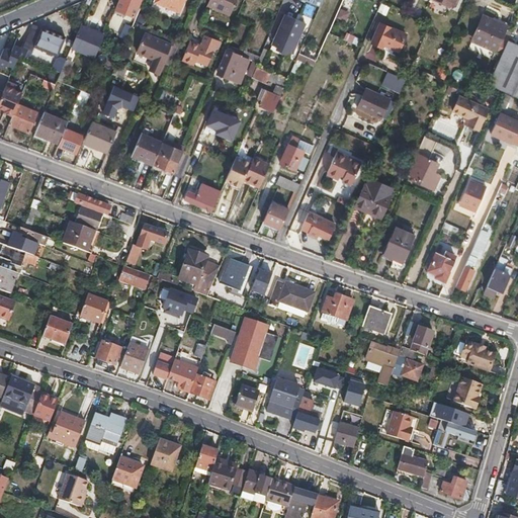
[(120,0),(116,10),(134,18),(141,0),(120,0)]
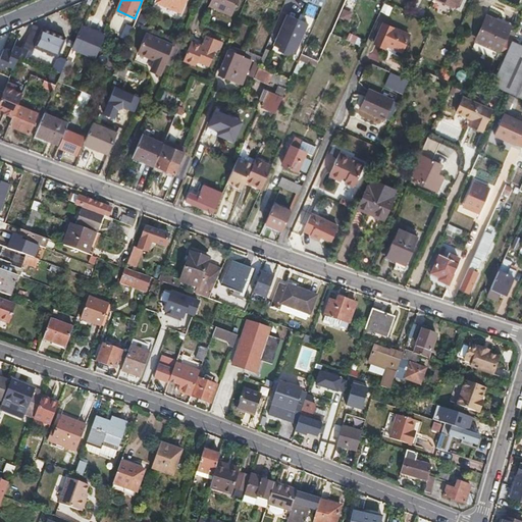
[(158,0),(158,2),(179,12),(185,0),(158,0)]
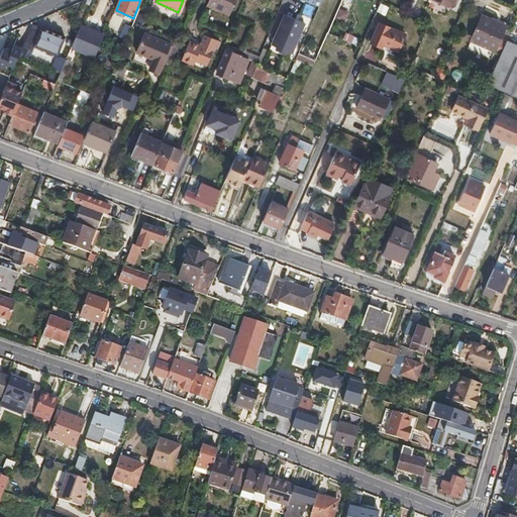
[(209,0),(207,5),(230,14),(235,0),(209,0)]
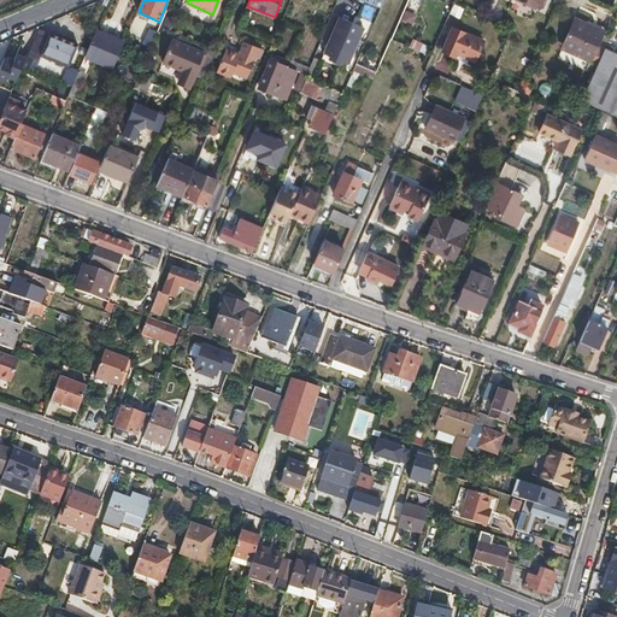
[(517,0),(516,3),(542,15),(548,0),(517,0)]
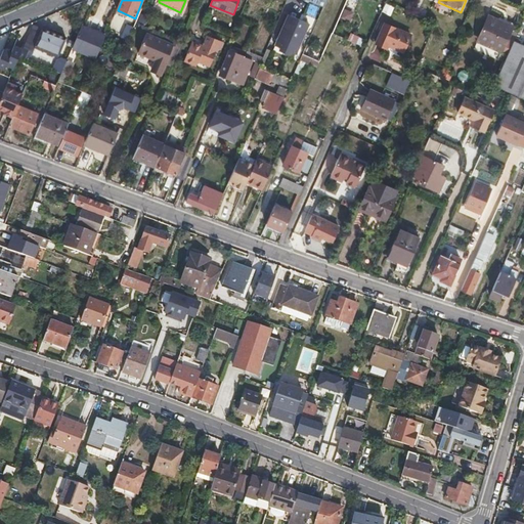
[(344,7),(340,17),(350,22),(354,11),(344,7)]
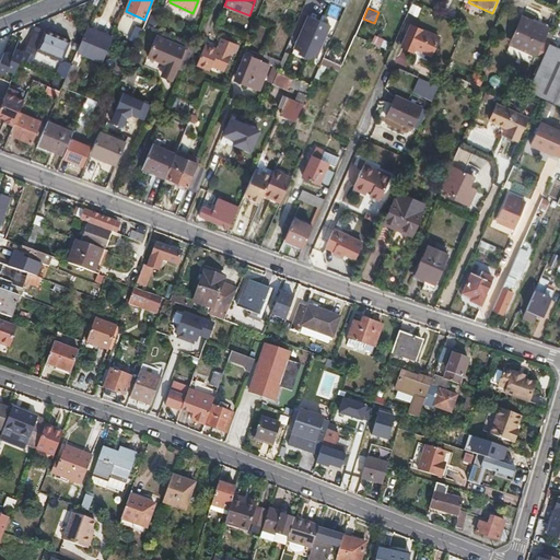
[(330,25),(308,15),(302,32),(305,33),(303,38),(300,37),(294,48),(316,58),(330,25)]
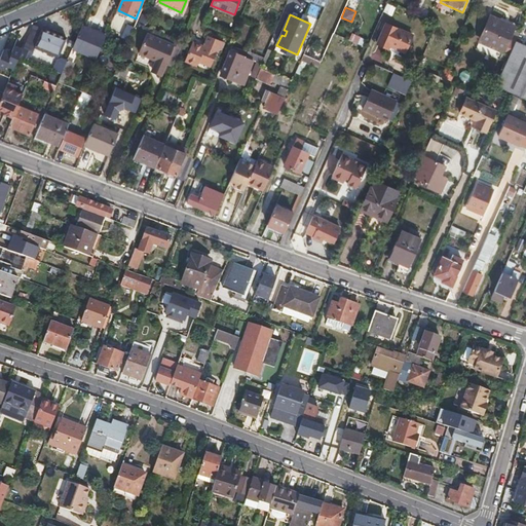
[(490,17),(480,39),(490,43),(489,46),(502,52),(515,28),(500,21),(499,23),(490,17)]
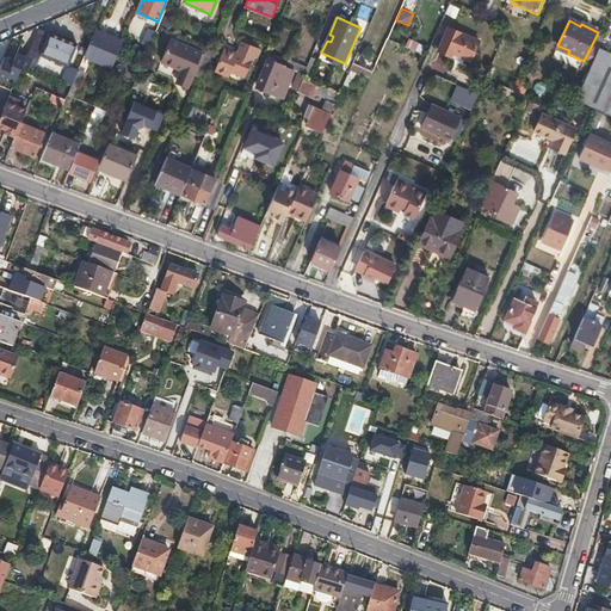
[(152,42),(158,30),(149,26),(143,41),(152,44),(152,42)]
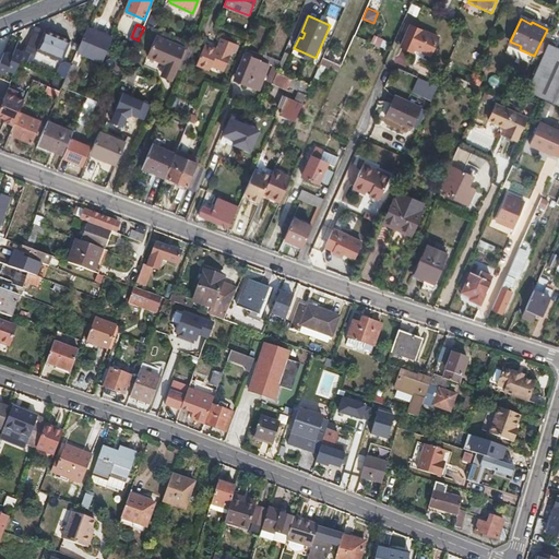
[(25,50),(36,56),(38,50),(62,61),(70,42),(36,26),(25,50)]
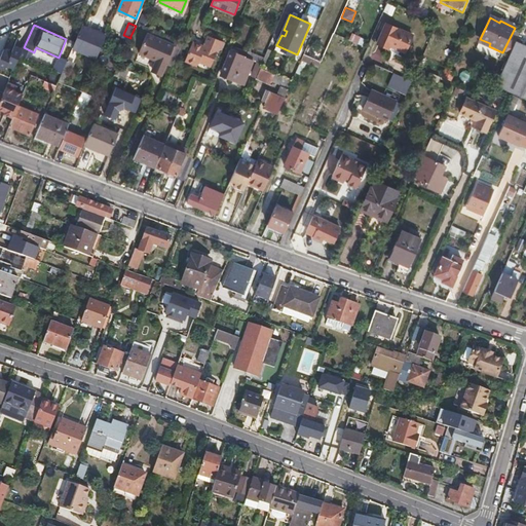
[(386,25),(378,44),(388,49),(390,45),(405,52),(412,36),(386,25)]
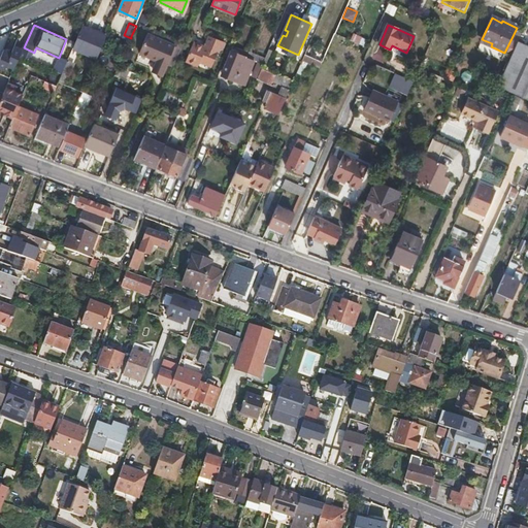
[(96,58),(105,37),(88,29),(78,51),(96,58)]
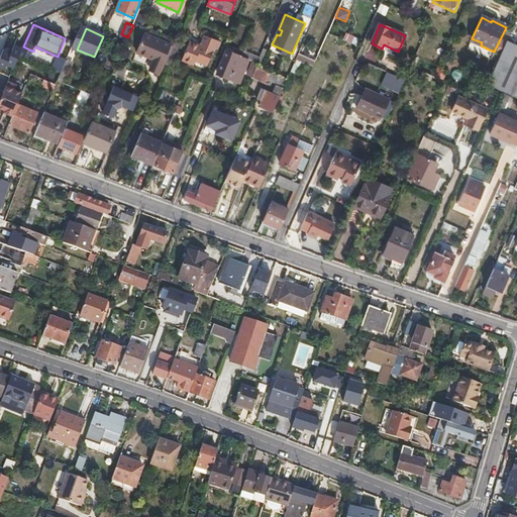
[(180,42),(171,38),(168,44),(143,34),(135,53),(152,61),(149,69),(159,73),(162,65),(169,68),(180,42)]
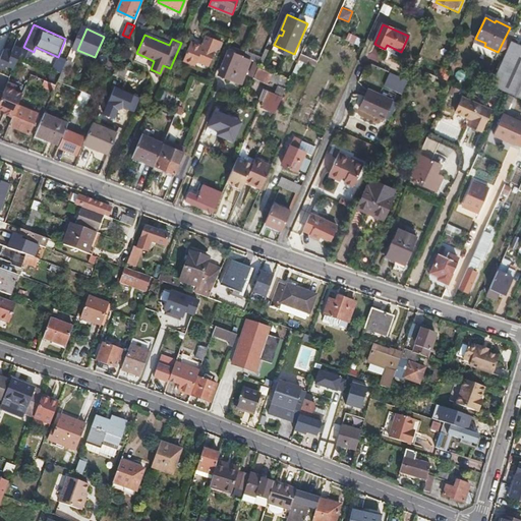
[(348,35),(346,41),(354,44),(357,39),(348,35)]
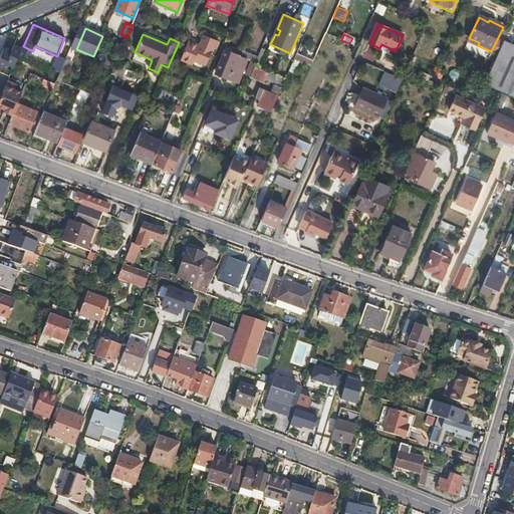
[(193,63),(194,61),(195,59),(207,63),(213,49),(215,50),(219,42),(205,36),(201,45),(190,40),(182,58),(193,63)]
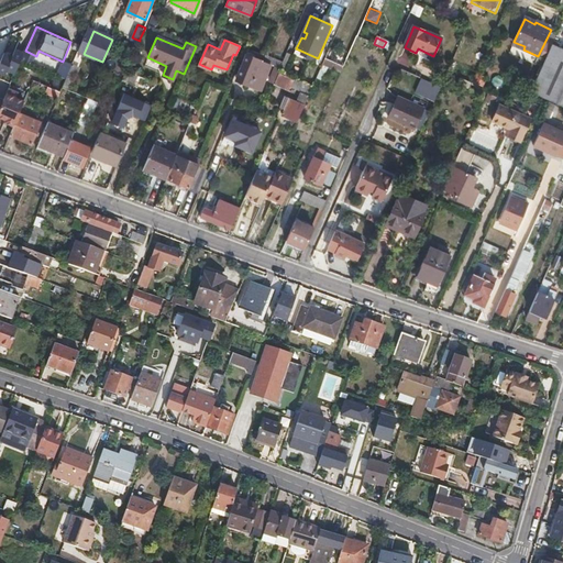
[(562,48),(553,44),(532,91),(556,102),(562,105),(562,48)]
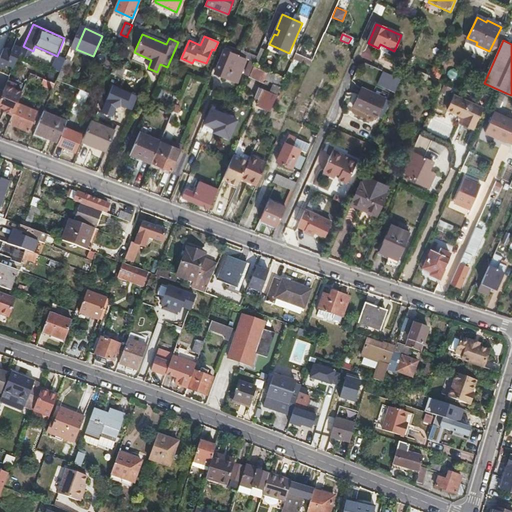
[(239,57),(245,44),(240,42),(235,55),(239,57)]
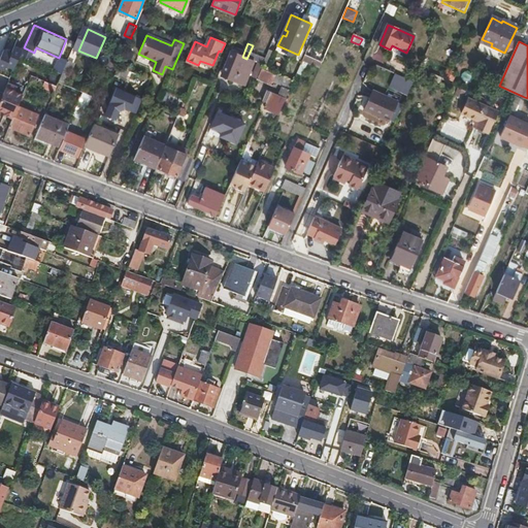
[(4,46),(0,56),(0,65),(4,67),(7,62),(15,65),(23,47),(14,44),(11,51),(4,46)]
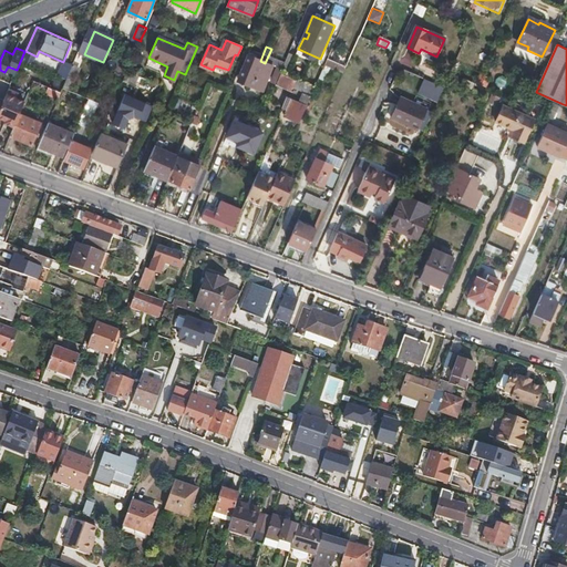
[(26,51),(21,62),(32,66),(37,57),(26,51)]
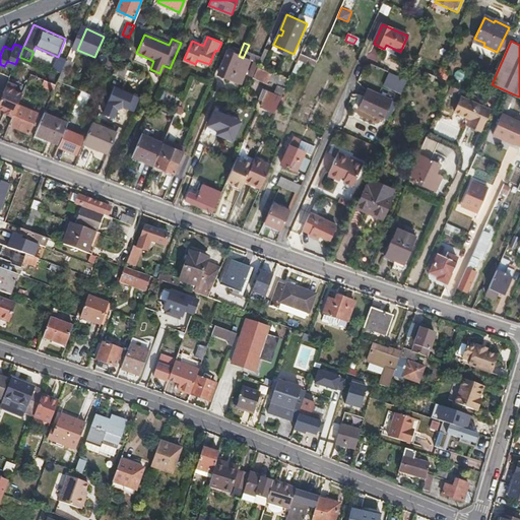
[(250,61),(243,58),(239,56),(228,51),(219,70),(234,76),(232,79),(241,83),(250,61)]
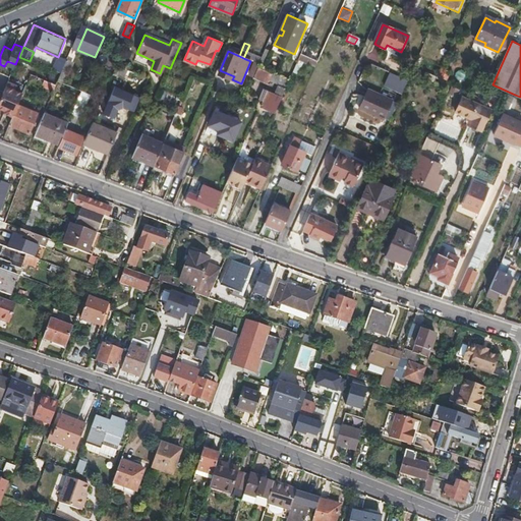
[(52,70),(61,73),(67,60),(62,58),(56,60),(52,70)]
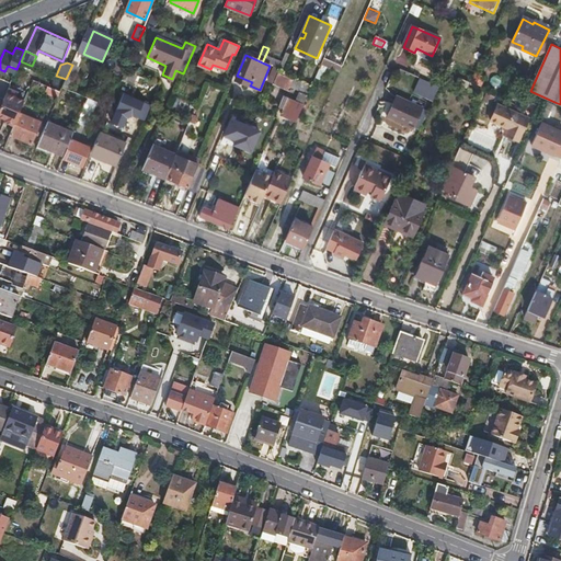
[(127,82),(132,72),(126,70),(123,79),(122,80),(127,82)]
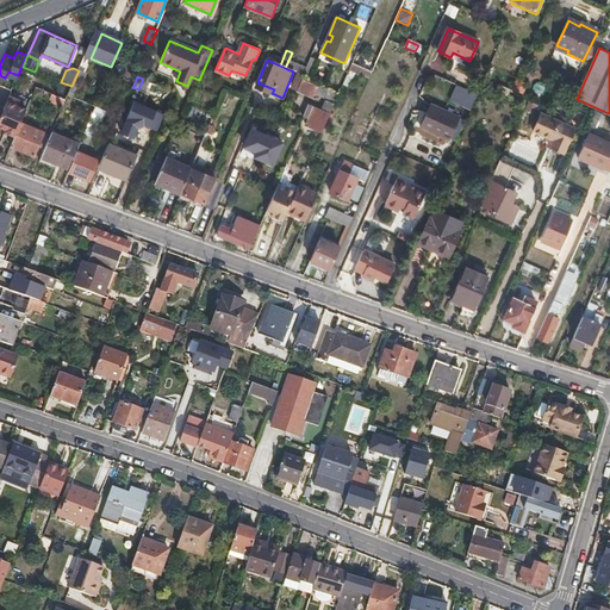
[(338,95),(303,80),(299,88),(335,104),(338,95)]
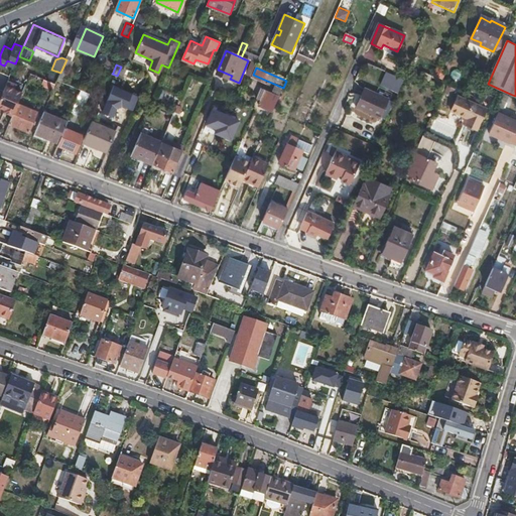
[(398,93),(404,79),(385,71),(379,85),(398,93)]
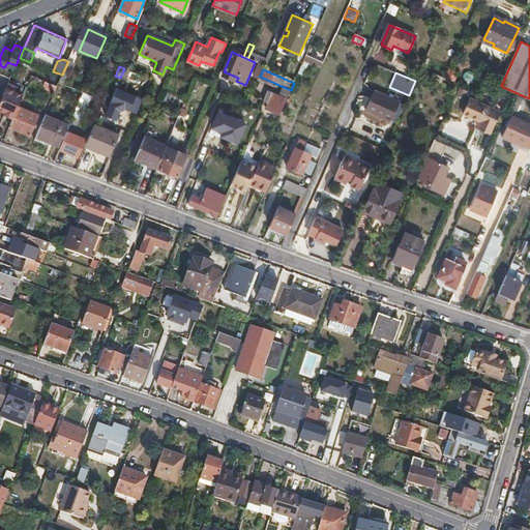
[(31,76),(28,82),(54,93),(57,87),(31,76)]
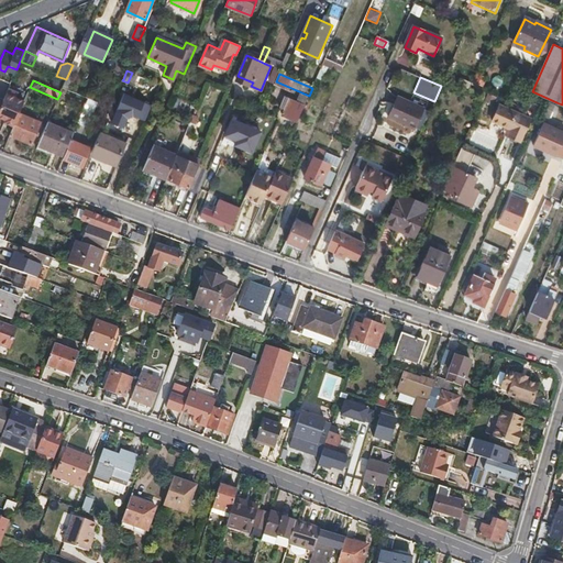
[(17,94),(8,89),(1,103),(0,107),(0,119),(4,121),(3,122),(13,127),(19,113),(23,102),(14,99),(17,94)]
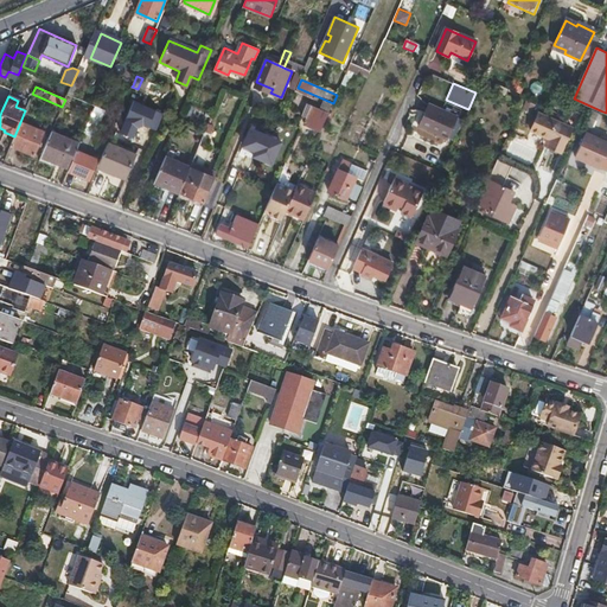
[(321,131),(332,104),(324,101),(320,110),(307,104),(302,115),(307,117),(305,123),(321,131)]
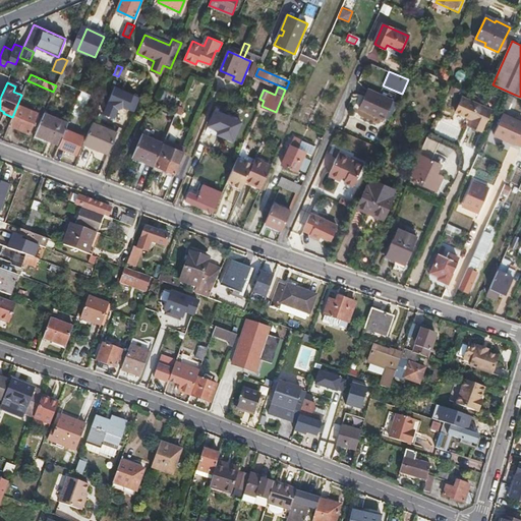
[(138,99),(112,89),(101,115),(110,120),(115,108),(131,115),(138,99)]
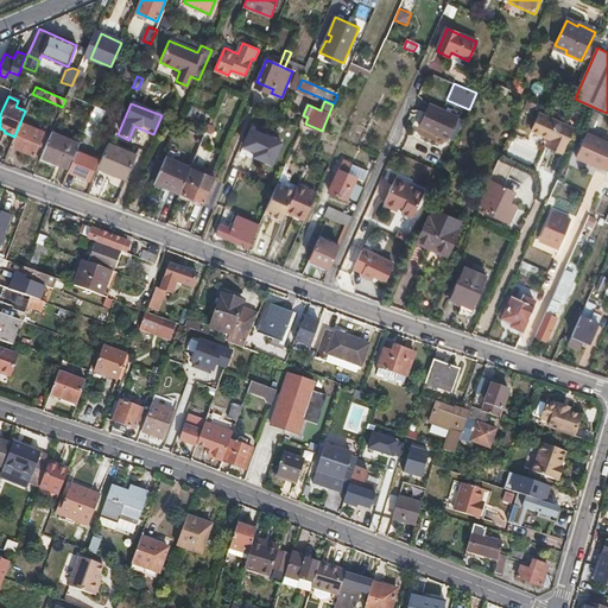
[(106,111),(95,106),(83,134),(93,138),(106,111)]
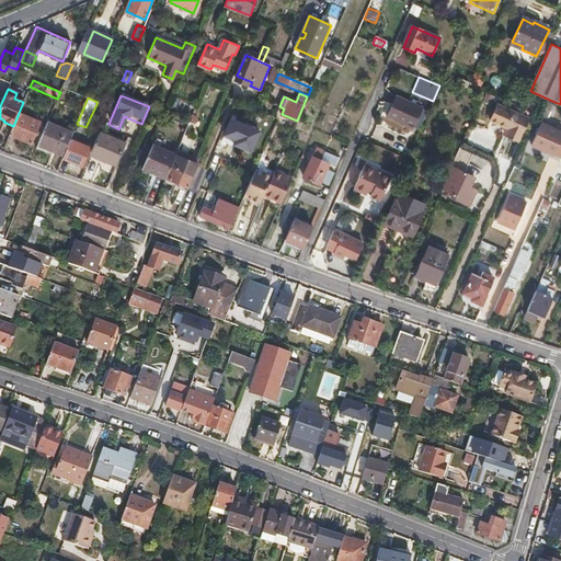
[(397,98),(388,116),(413,128),(422,109),(397,98)]
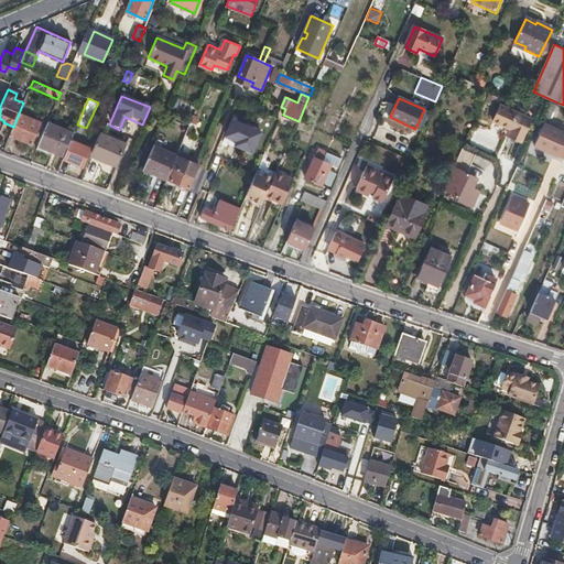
[(548,100),(541,115),(550,118),(556,104),(548,100)]
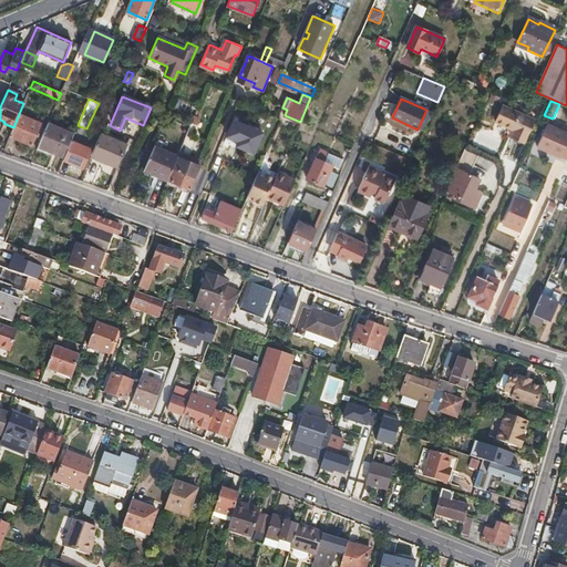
[(531,145),(542,122),(511,109),(504,124),(522,132),(518,140),(531,145)]
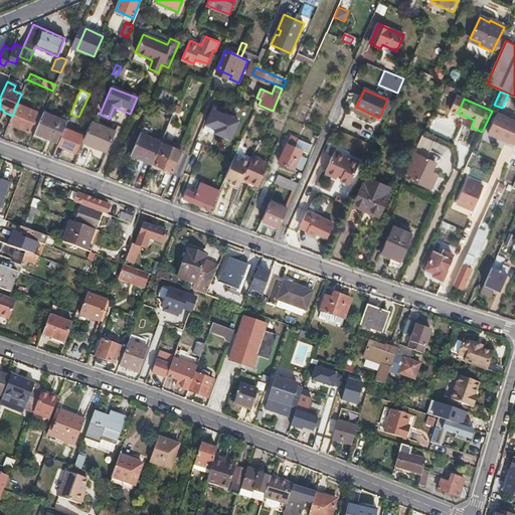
[(12,116),(9,124),(28,132),(37,113),(17,104),(12,116)]
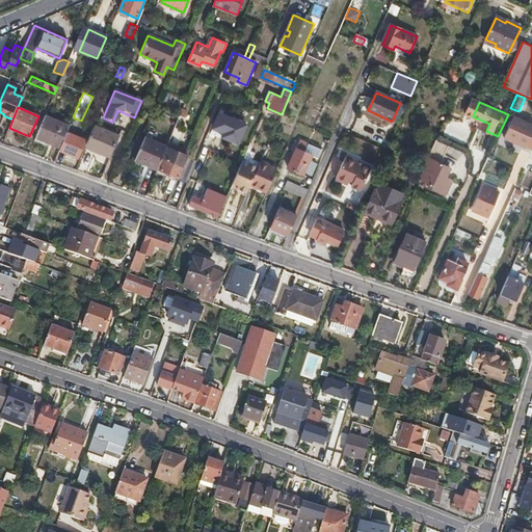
[(182,110),(168,142),(179,147),(191,115),(182,110)]
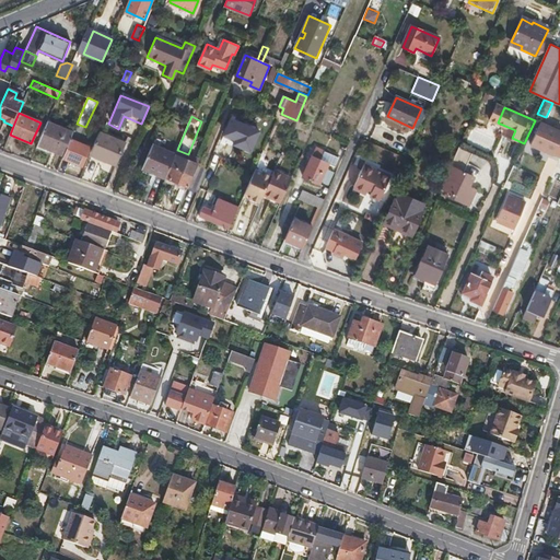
[(47,121),(38,144),(62,155),(70,139),(72,133),(47,121)]
